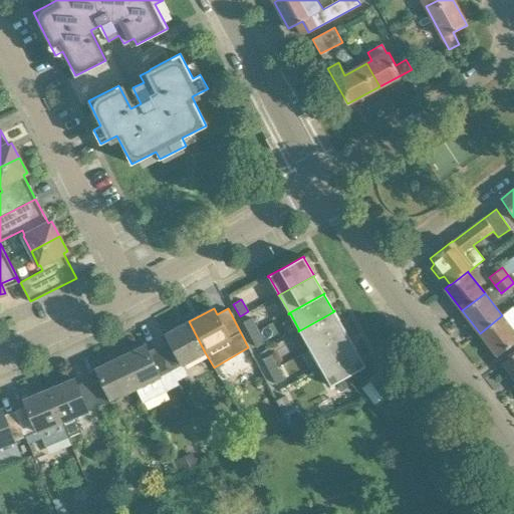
[(308,349),(309,349),(344,329),(344,328),(343,329),(334,312),(335,311),(334,311),(298,331),(299,332),(300,331),(309,348),(308,349)]
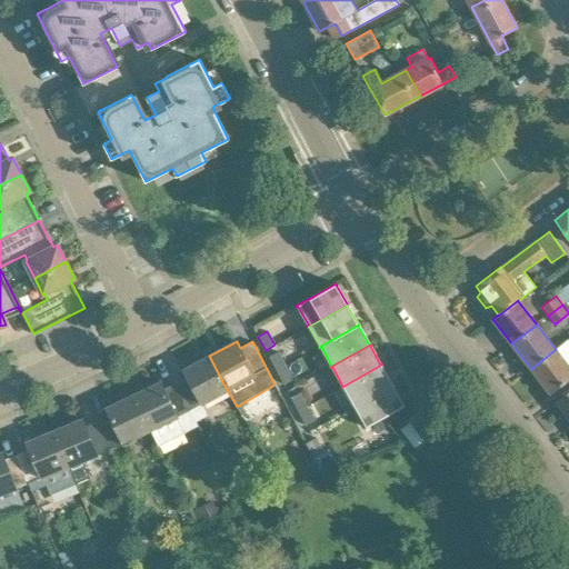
[(568,366),(556,349),(531,369),(550,393),(568,379),(568,366)]
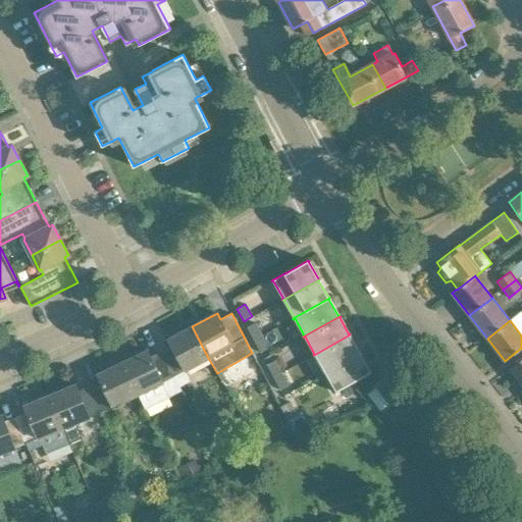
[(255,340),(263,335),(256,322),(248,327),(255,340)]
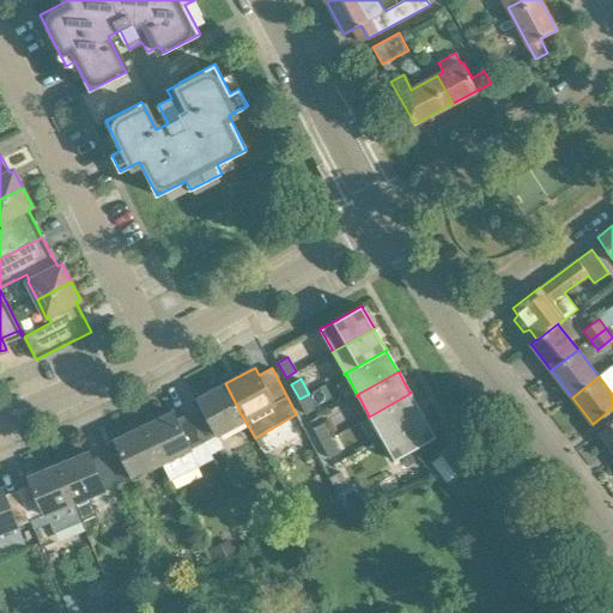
[(202,406),(188,413),(210,455),(224,448),(217,435),(244,420),(225,383),(198,398),(202,406)]
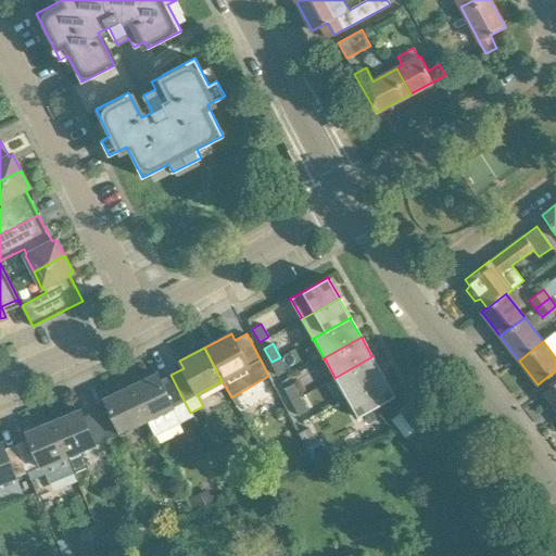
[(374,356),(373,356),(335,378),(335,379),(336,378),(346,396),(344,397),(345,397),(384,376),(383,375),(383,376),(373,357),(374,356)]
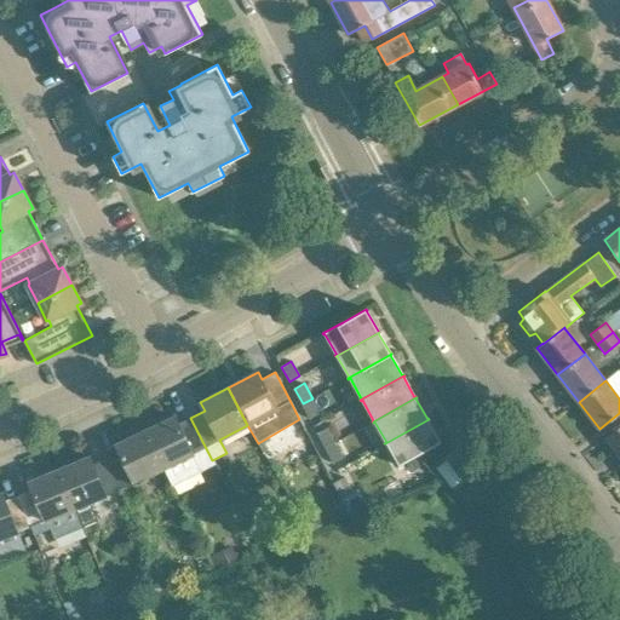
[(320,413),(313,399),(303,403),(311,418),(320,413)]
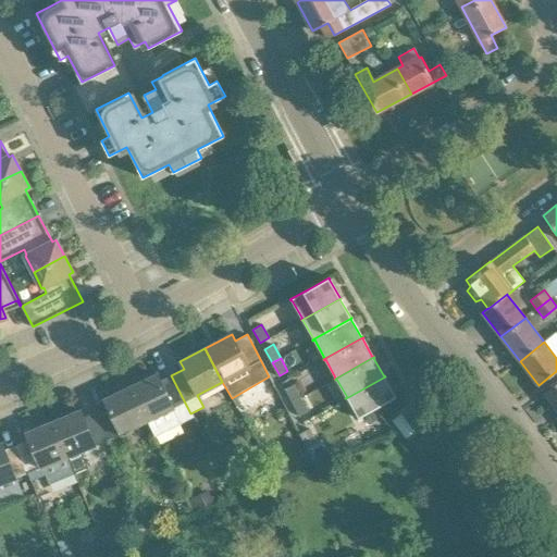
[(190,413),(171,375),(161,381),(157,373),(131,386),(147,421),(155,436),(181,424),(193,418),(190,413)]
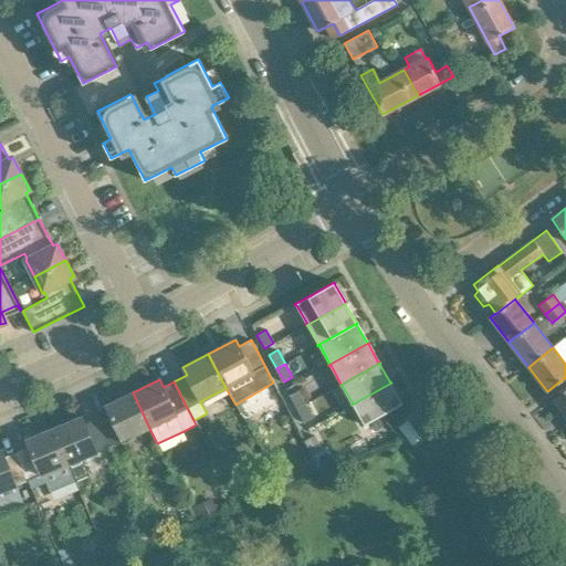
[(391,384),(391,383),(352,405),(352,406),(353,405),(364,423),(363,425),(364,426),(381,416),(380,415),(385,412),(385,413),(402,404),(402,401),(401,402),(390,384),(391,384)]
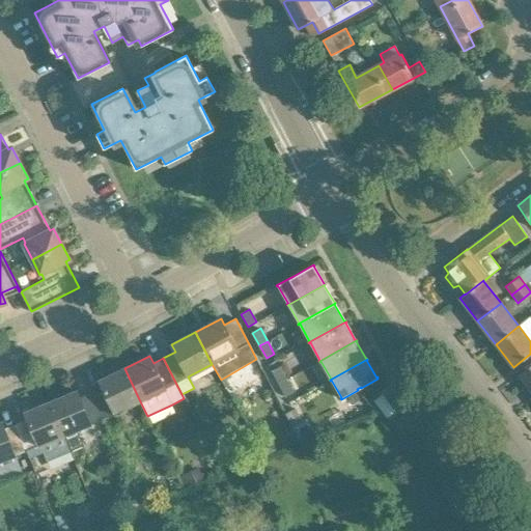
[(530,364),(519,374),(530,390),(530,364)]
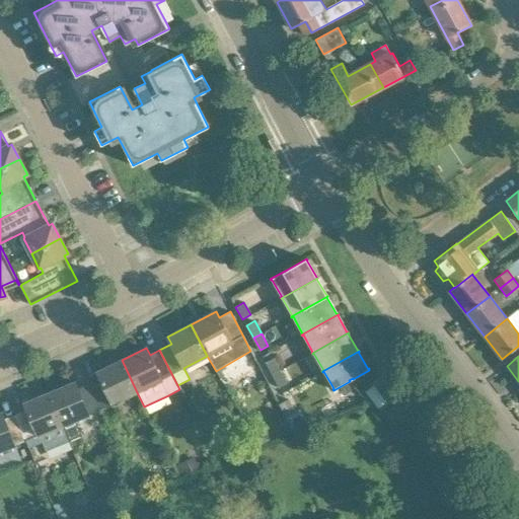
[(267,362),(274,374),(282,370),(275,358),(267,362)]
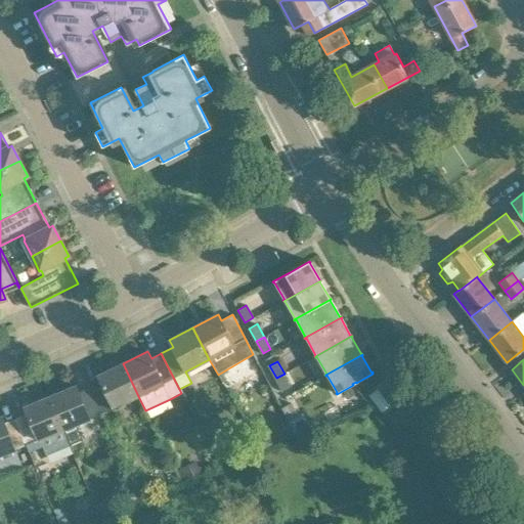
[(101,382),(90,388),(101,412),(138,396),(123,363),(98,376),(101,382)]
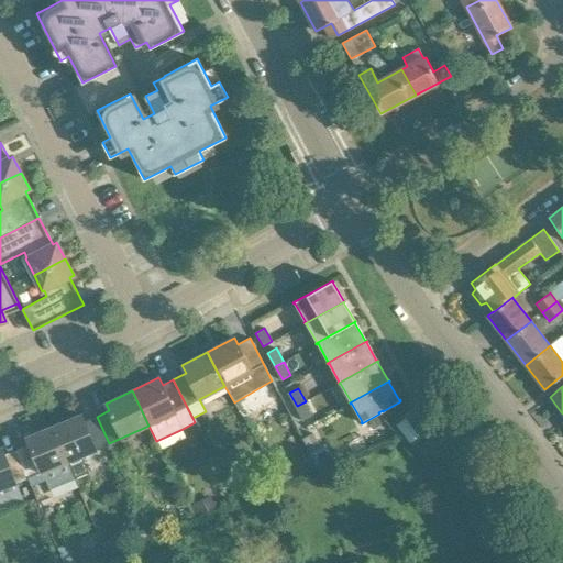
[(306,401),(297,406),(305,419),(313,415),(306,401)]
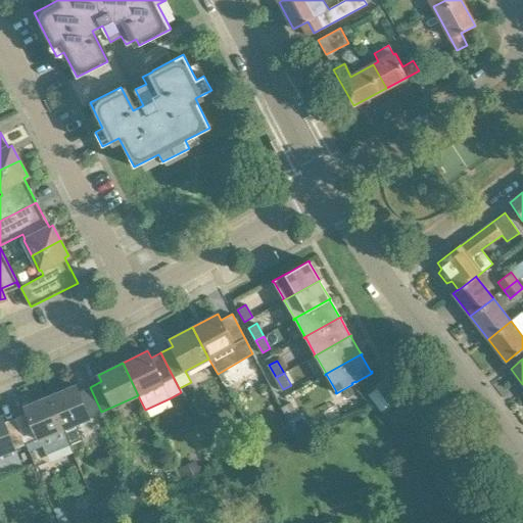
[(101,412),(90,387),(80,392),(76,385),(50,395),(63,429),(68,443),(69,444),(82,439),(76,423),(101,412)]
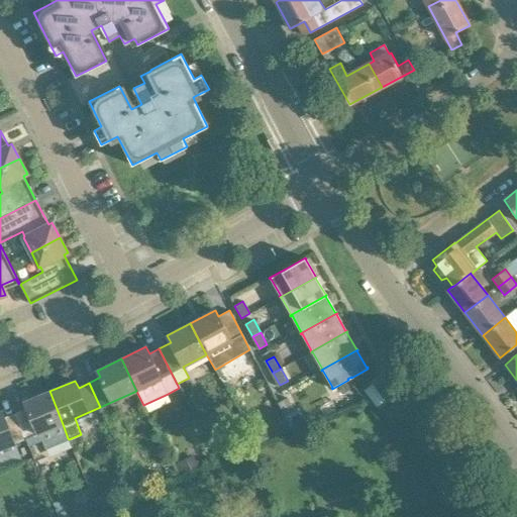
[(373,385),(365,391),(377,406),(385,400),(373,385)]
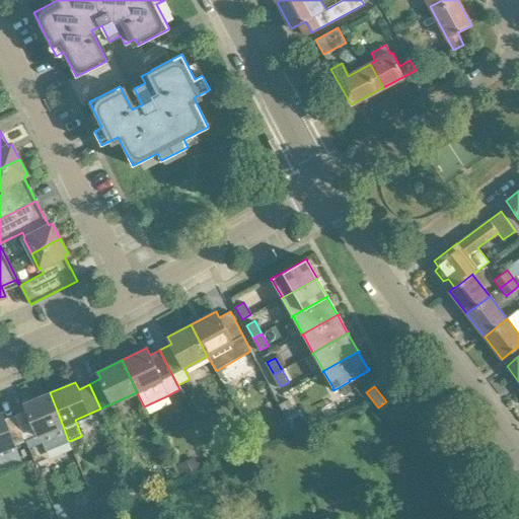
[(68,440),(63,426),(50,392),(24,403),(27,410),(15,415),(26,441),(28,447),(43,442),(46,451),(69,442),(69,441),(68,440)]
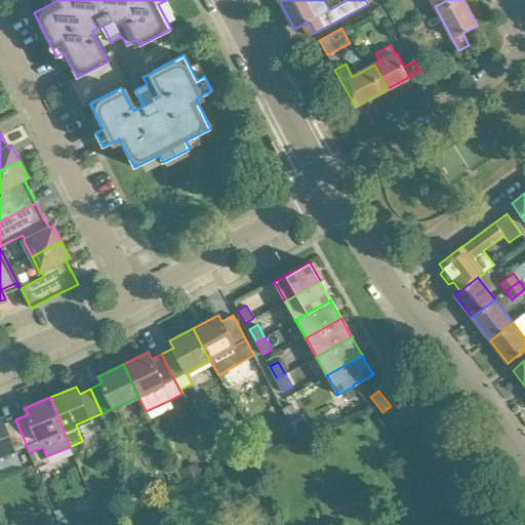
[(298,417),(291,404),(283,409),(289,421),(298,417)]
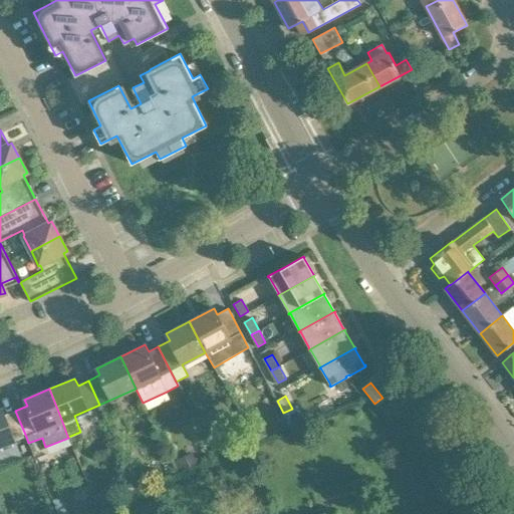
[(0,447),(7,444),(26,437),(15,411),(4,416),(2,409),(0,409),(0,447)]
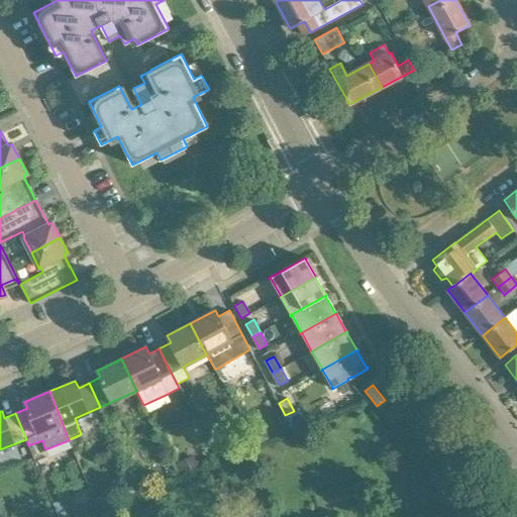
[(182,460),(175,464),(180,476),(193,470),(197,467),(192,455),(182,460)]
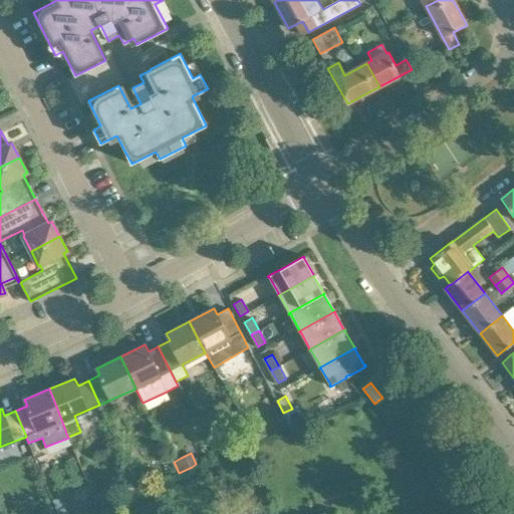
[(143,488),(135,469),(129,472),(138,491),(143,488)]
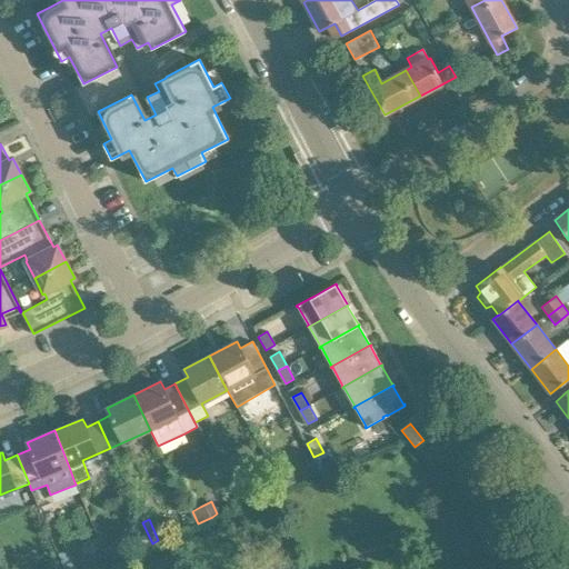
[(146,533),(133,540),(138,549),(150,543),(146,533)]
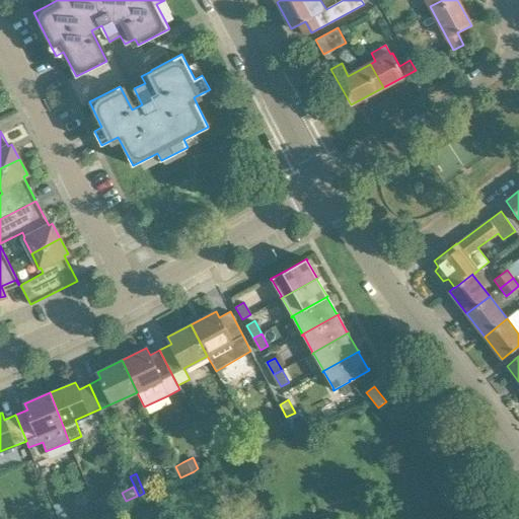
[(424,491),(419,495),(424,502),(429,497),(424,491)]
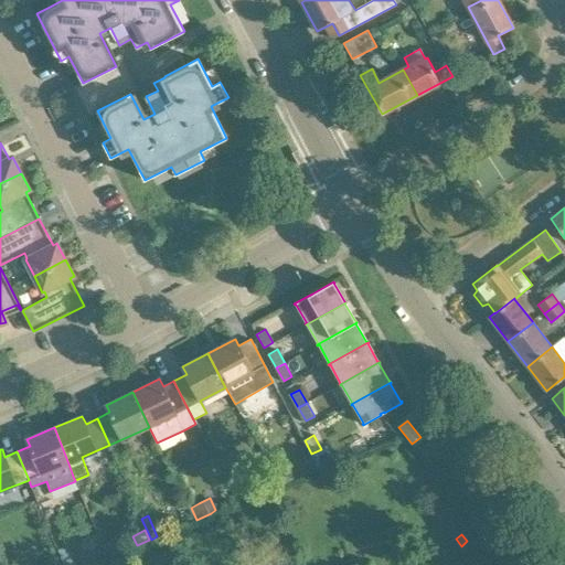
[(75,564),(66,546),(57,551),(63,564),(75,564)]
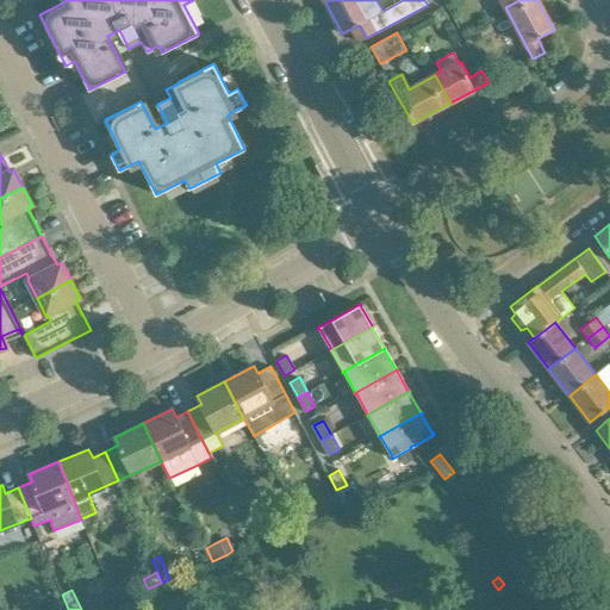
[(55,598),(49,604),(49,609),(63,609),(66,609),(63,601),(55,598)]
